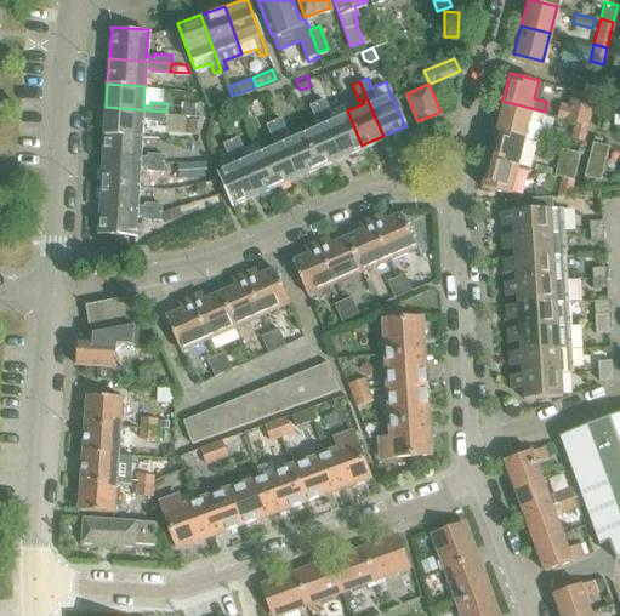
[(575,119),(575,123),(586,126),(595,92),(572,86),(568,102),(561,100),(557,114),(575,119)]
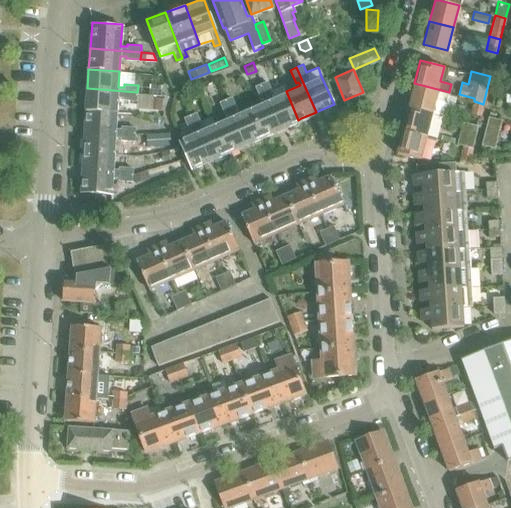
[(268,80),(261,83),(280,127),(295,121),(298,120),(286,91),(282,83),(271,88),(268,80)]
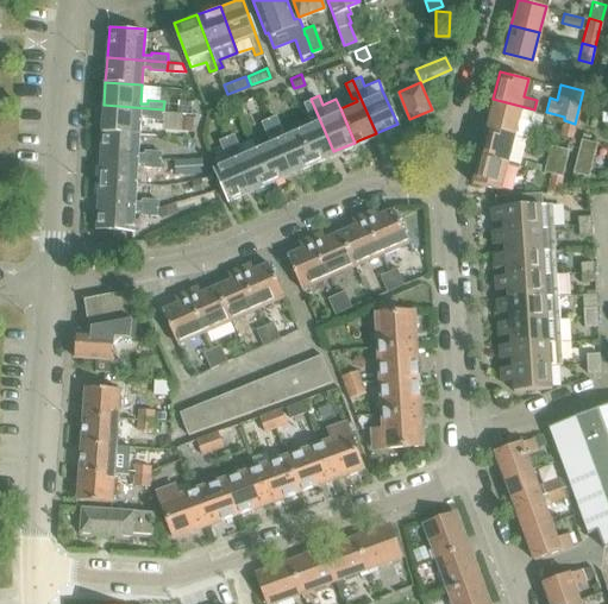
[(601,100),(590,98),(588,107),(600,108),(600,109),(607,109),(607,99),(601,99),(601,100)]
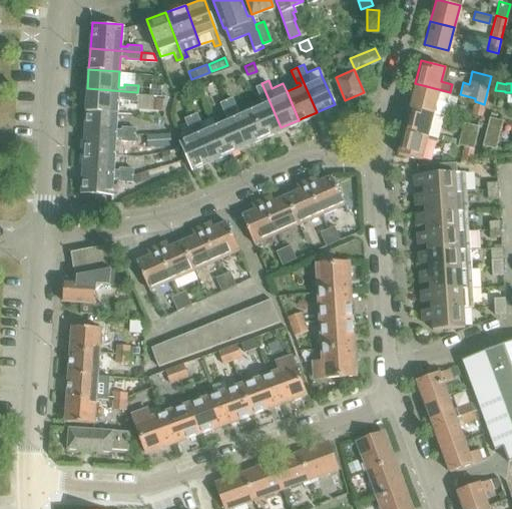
[(149,83),(148,93),(160,94),(161,84),(149,83)]
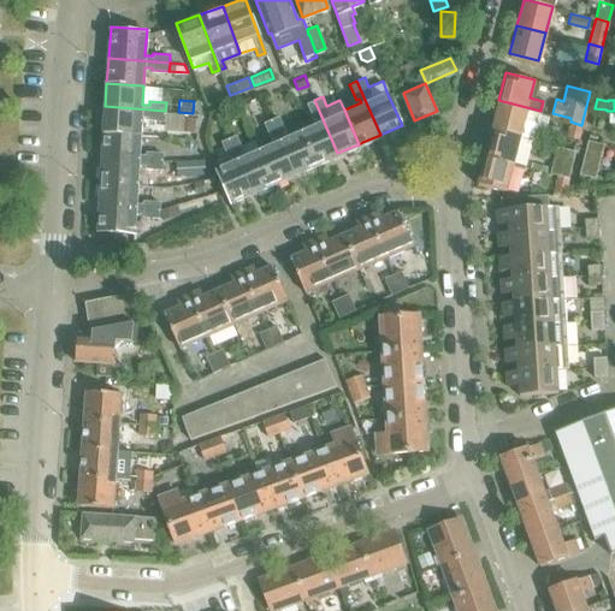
[(318,122),(301,129),(315,162),(337,153),(314,100),(307,102),(313,119),(317,118),(318,122)]
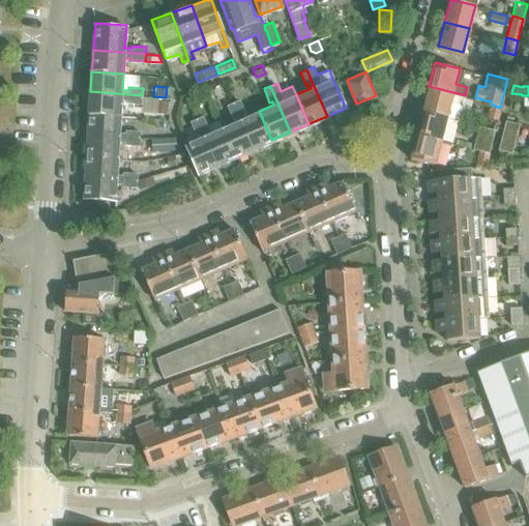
[(429,86),(422,110),(447,116),(459,119),(465,95),(429,86)]
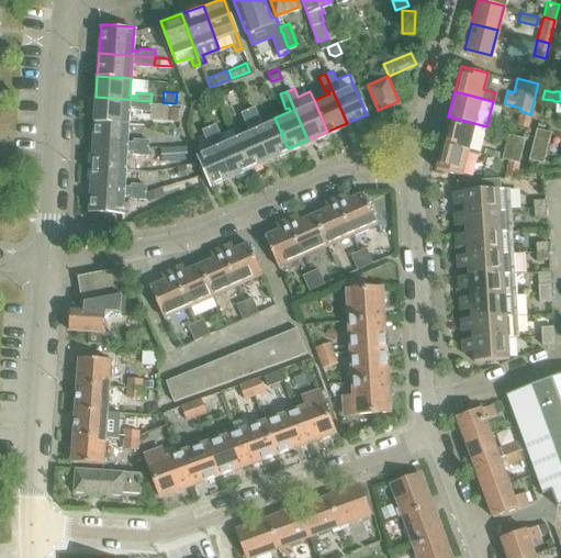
[(96,97),(94,119),(128,122),(130,104),(135,104),(135,109),(150,110),(150,101),(96,97)]
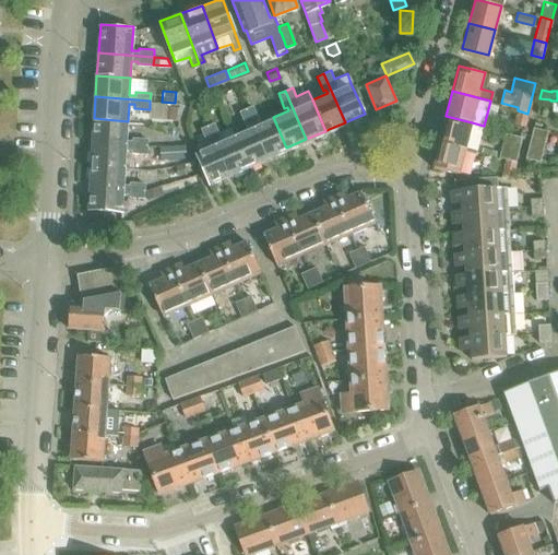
[(164,104),(162,117),(175,119),(177,106),(164,104)]
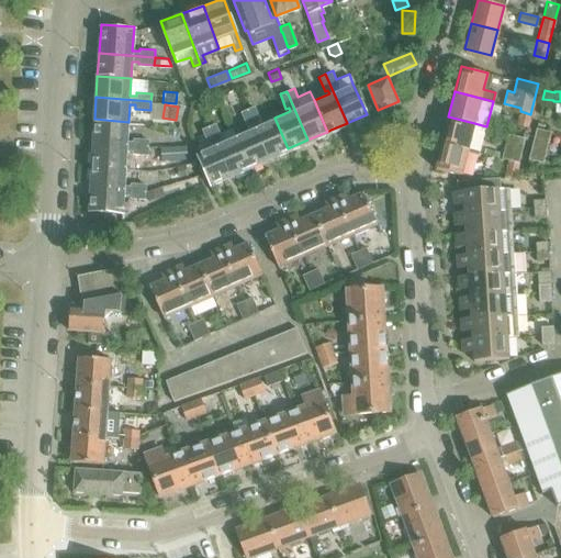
[(254,105),(247,109),(268,157),(288,148),(275,118),(259,124),(258,121),(261,120),(254,105)]
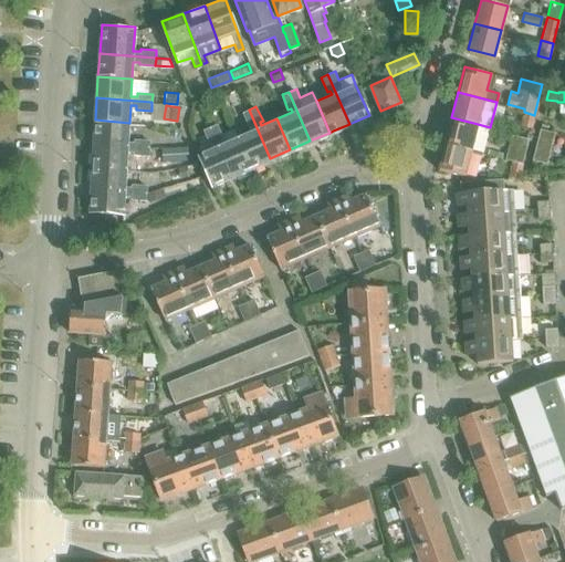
[(252,129),(237,136),(251,167),(270,158),(249,110),(242,112),(249,127),(251,126),(252,129)]
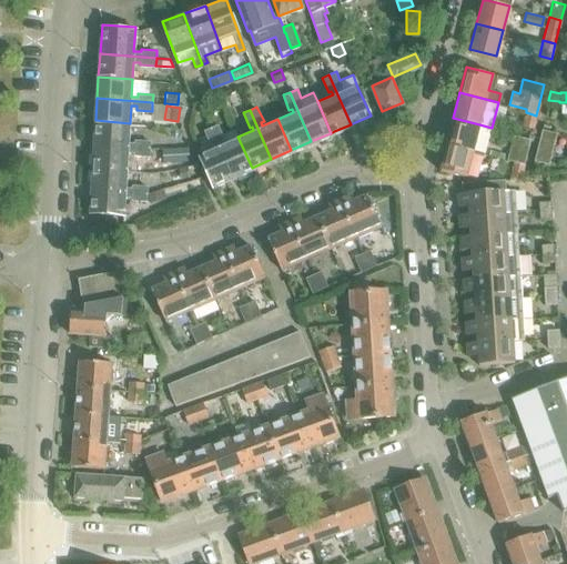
[(533,126),(536,116),(526,112),(523,122),(533,126)]
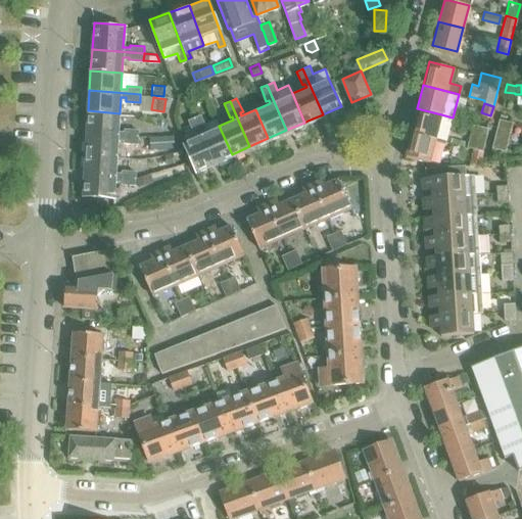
[(417,108),(411,132),(436,138),(441,114),(417,108)]
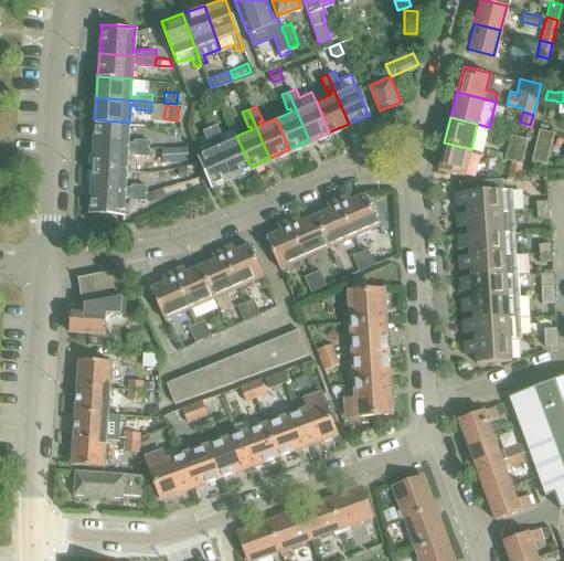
[(95,119),(93,143),(149,147),(150,139),(134,138),(134,141),(128,140),(129,123),(95,119)]
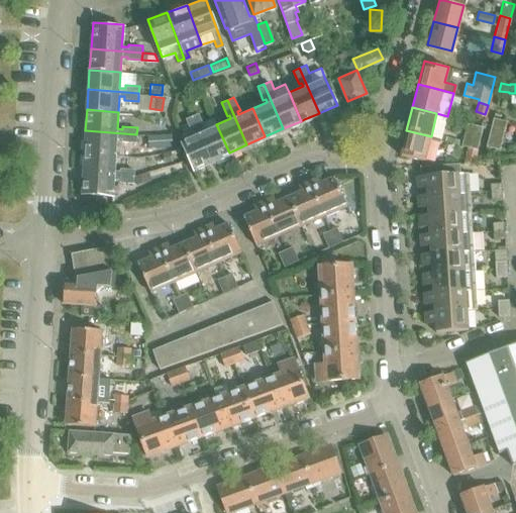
[(198,112),(192,115),(211,161),(226,154),(229,152),(216,124),(213,115),(201,120),(198,112)]
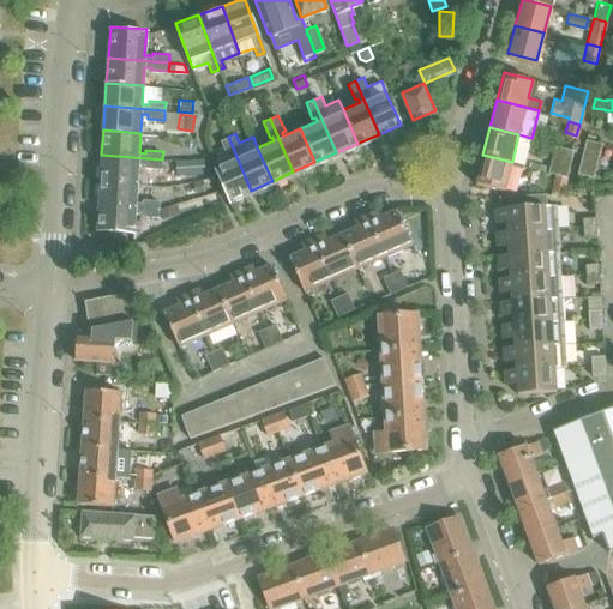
[(232,158),(215,167),(229,200),(251,191),(228,137),(221,140),(228,156),(230,155),(232,158)]
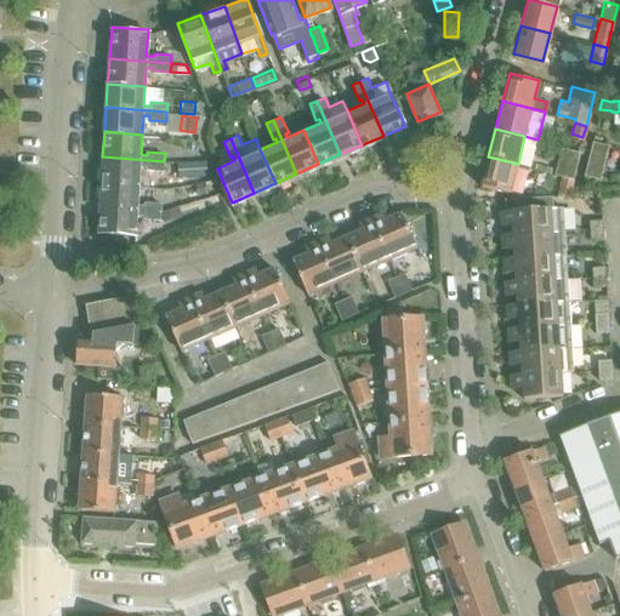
[(599,178),(608,144),(592,141),(584,175),(599,178)]
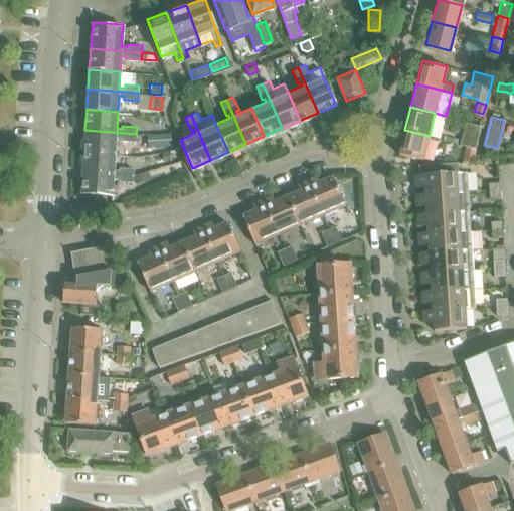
[(84,130),(83,150),(115,152),(116,137),(121,137),(121,140),(136,141),(136,134),(84,130)]
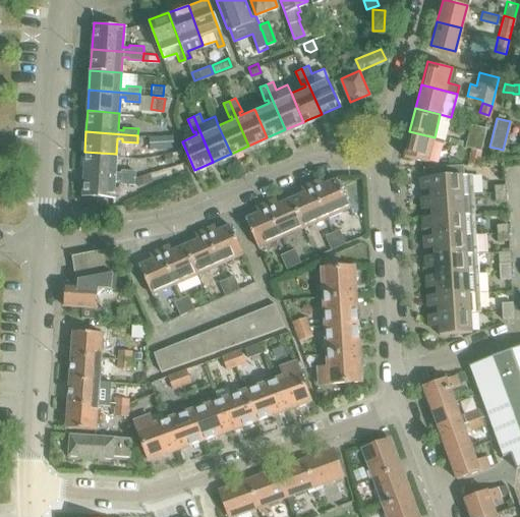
[(409,131),(404,155),(428,161),(435,137),(409,131)]
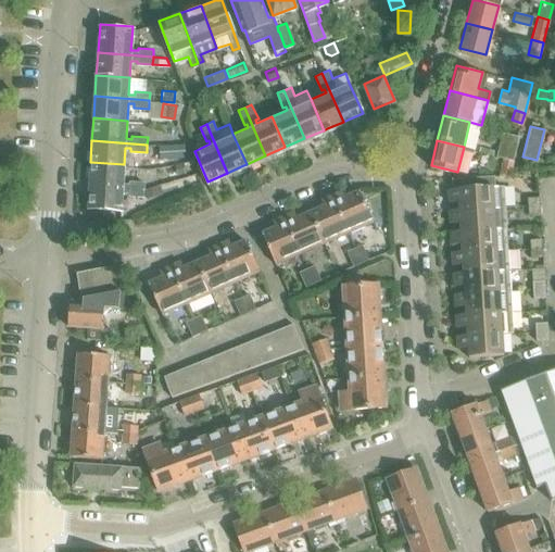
[(185,155),(184,142),(159,143),(159,157),(185,155)]
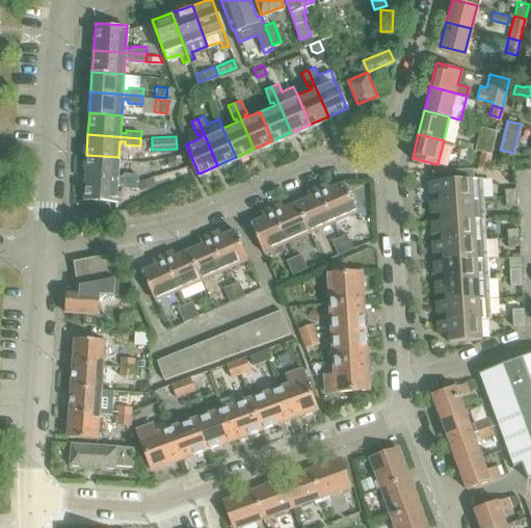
[(483,136),(479,152),(490,155),(495,138),(483,136)]
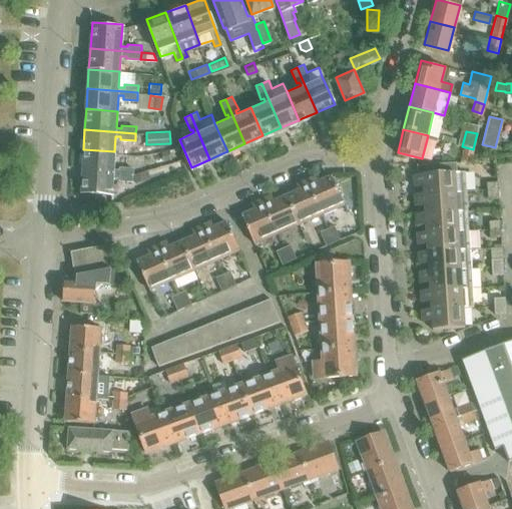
[(470,159),(473,149),(462,146),(460,156),(470,159)]
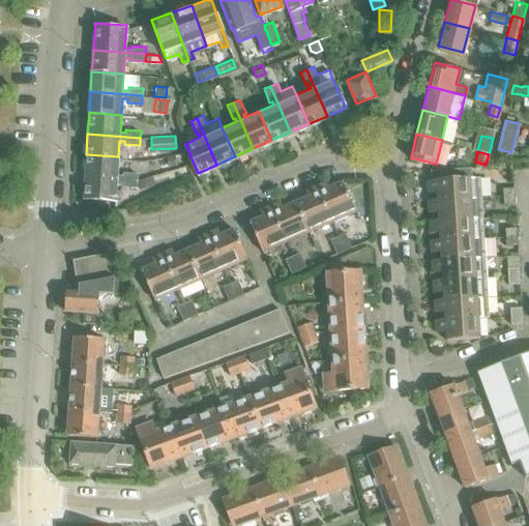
[(173,153),(167,154),(170,165),(176,163),(173,153)]
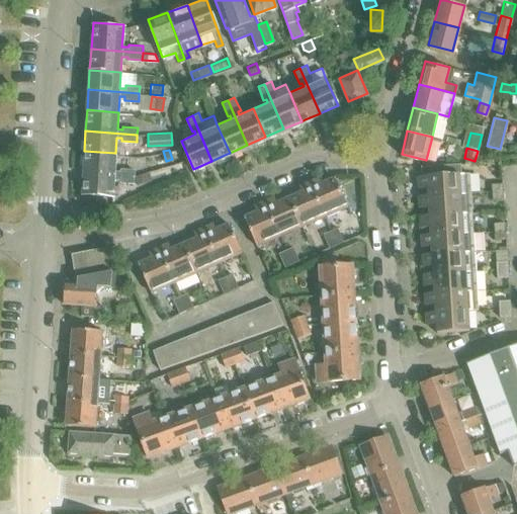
[(84,151),(83,171),(135,175),(136,168),(119,167),(119,170),(114,169),(115,153),(84,151)]
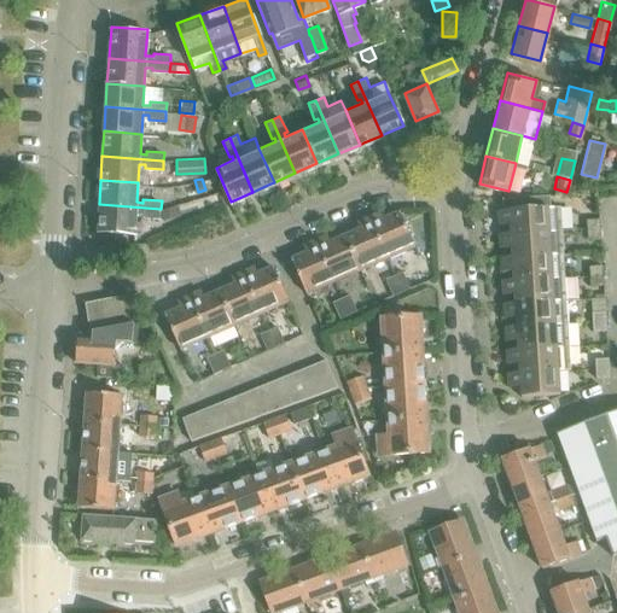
[(502,208),(498,208),(498,223),(507,222),(508,232),(562,228),(560,204),(551,205),(549,193),(501,197),(502,208)]
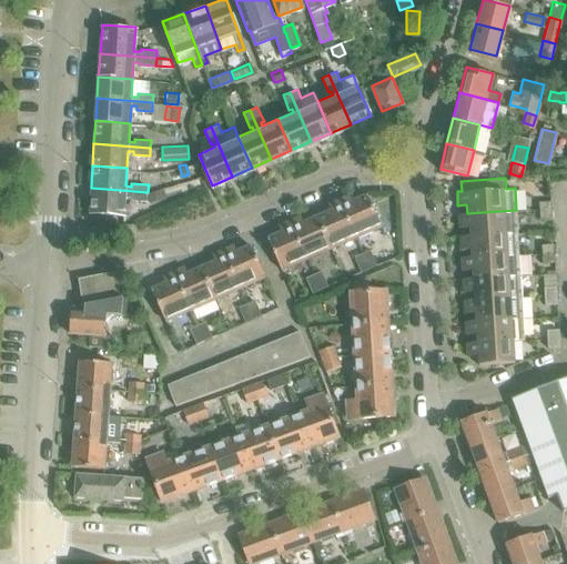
[(91,188),(89,211),(124,213),(125,195),(131,195),(130,200),(148,201),(148,192),(91,188)]
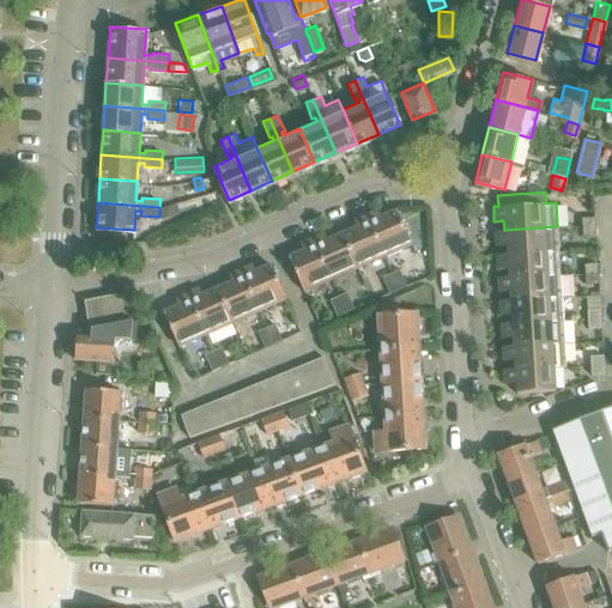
[(377,207),(365,213),(382,253),(410,242),(395,208),(380,214),(377,207)]
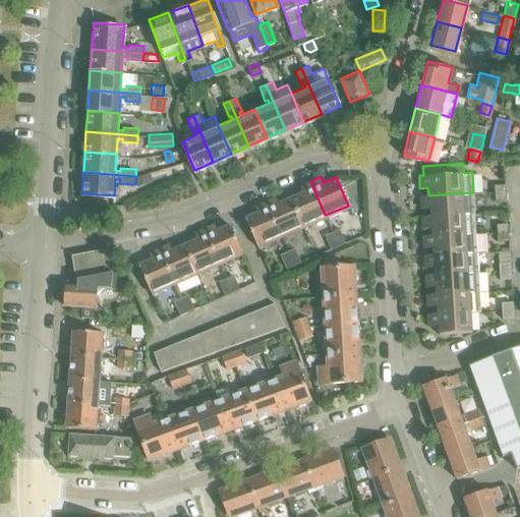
[(303,190),(290,196),(302,225),(325,215),(310,181),(301,185),(303,190)]
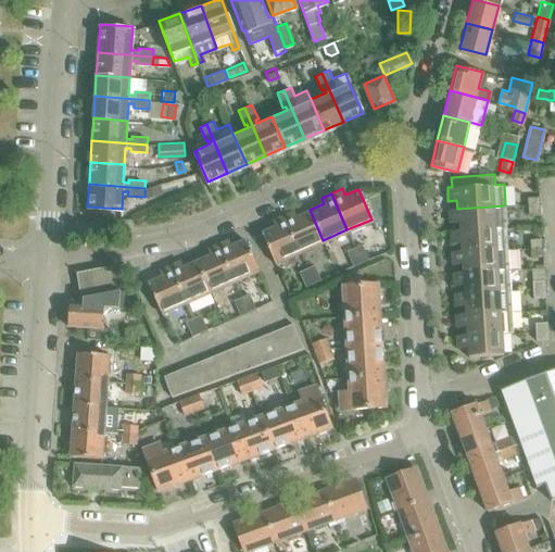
[(527,196),(527,204),(540,204),(540,195),(527,196)]
